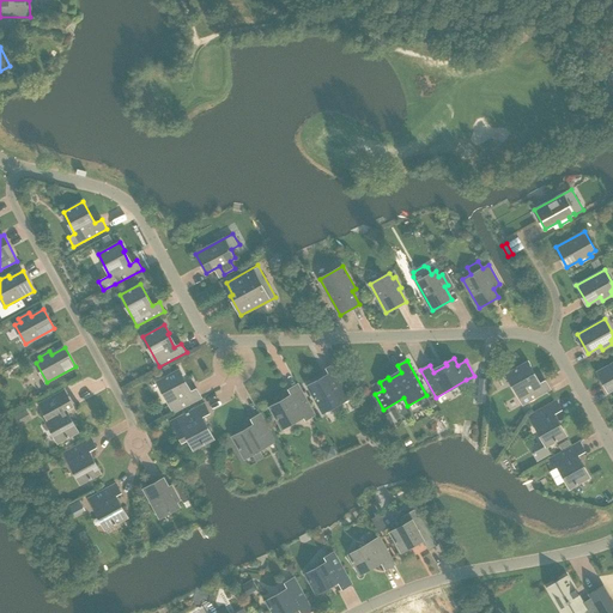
[(532,371),(533,370),(528,362),(507,374),(523,405),(551,389),(545,380),(538,384),(532,371)]
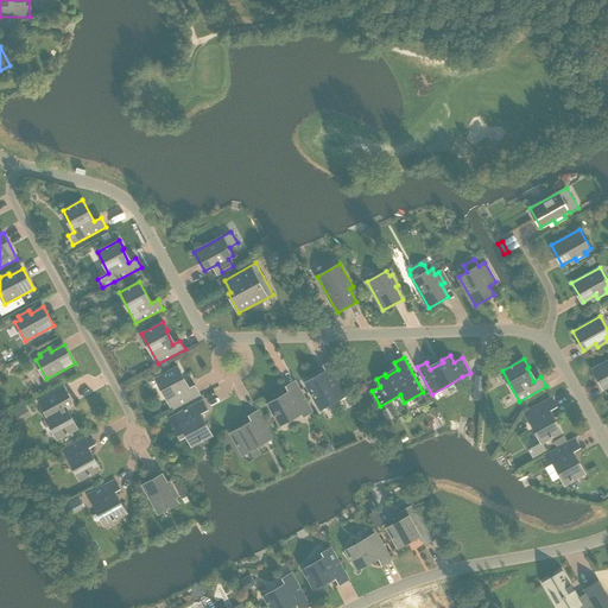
[(321,410),(350,392),(333,360),(324,366),(328,373),(316,380),(315,378),(305,382),(321,410)]
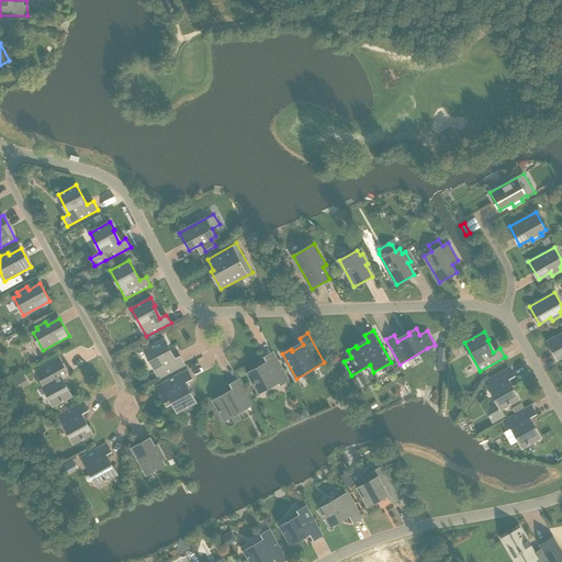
[(561,333),(548,340),(558,359),(561,356),(561,333)]
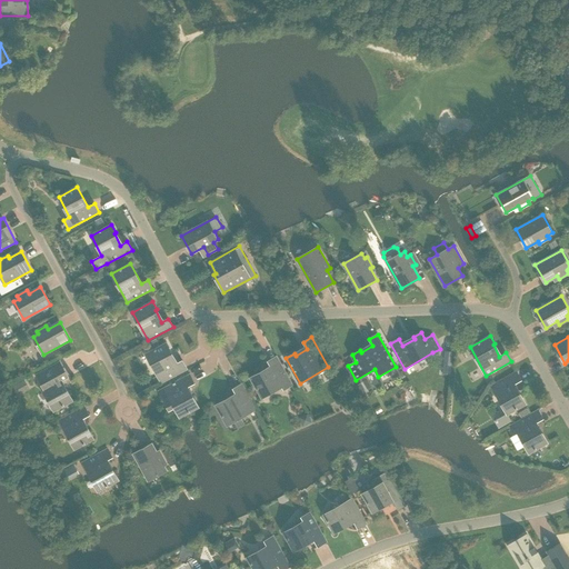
[(169,352),(171,351),(167,343),(146,355),(161,382),(187,369),(182,360),(176,365),(169,352)]
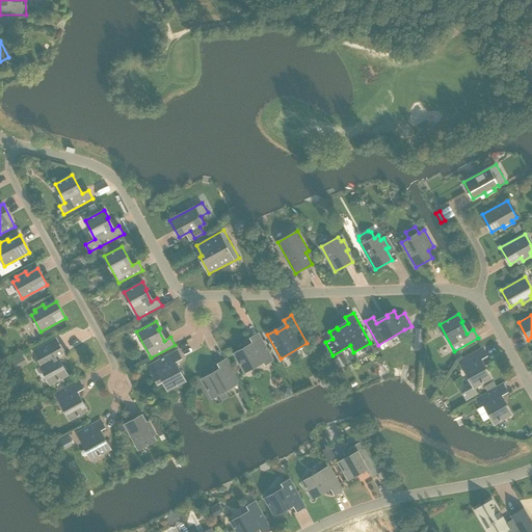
[(422,349),(424,328),(417,328),(415,348),(422,349)]
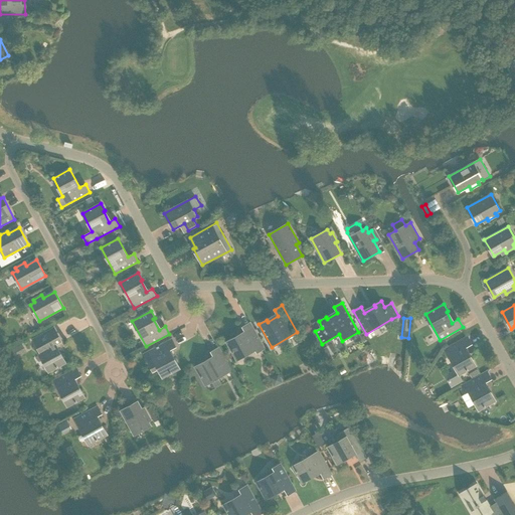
[(234,338),(227,342),(237,360),(255,350),(256,353),(265,348),(250,323),(242,327),(246,333),(235,339),(234,338)]
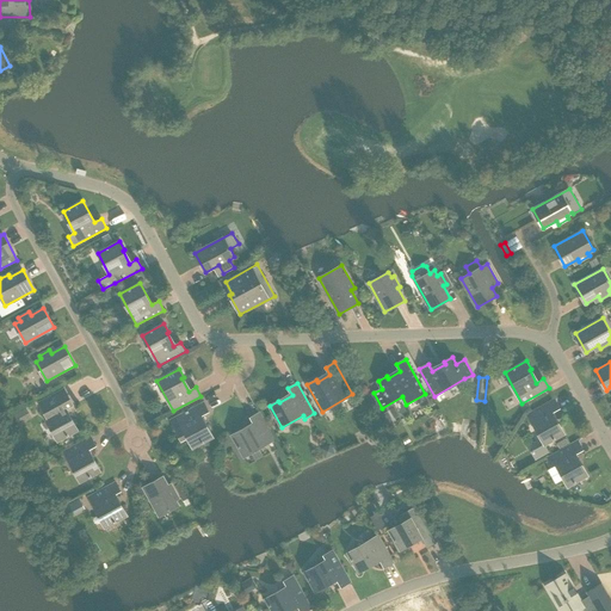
[(42,411),(59,442),(79,430),(67,408),(74,405),(65,387),(38,401),(43,409),(42,411)]
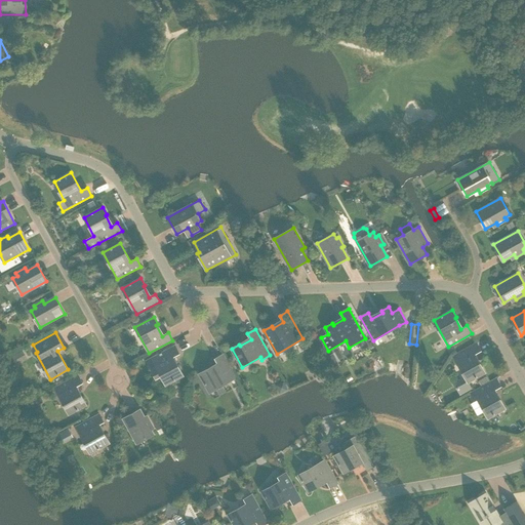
[(453,356),(468,382),(485,372),(475,354),(481,351),(477,342),(453,356)]
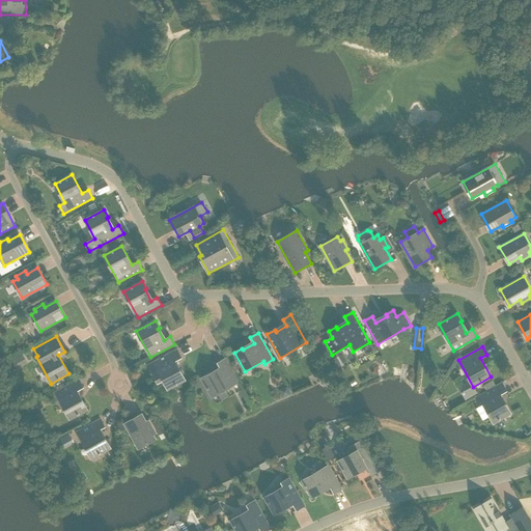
[(168,389),(186,380),(175,361),(182,358),(177,350),(148,365),(158,383),(163,380),(168,389)]
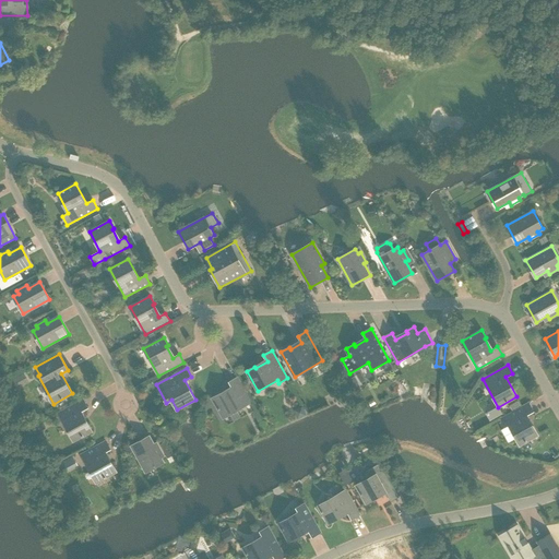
[(16,389),(28,382),(24,373),(12,379),(16,389)]
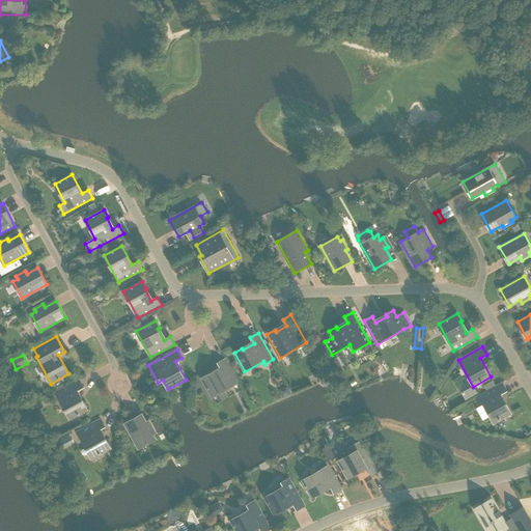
[(337,358),(329,363),(333,369),(340,364),(337,358)]
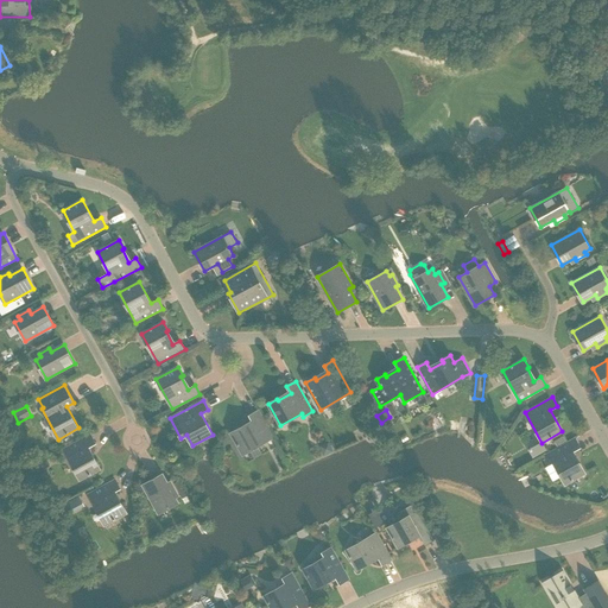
[(240,428),(232,432),(244,455),(273,437),(259,411),(249,416),(253,423),(241,430),(240,428)]
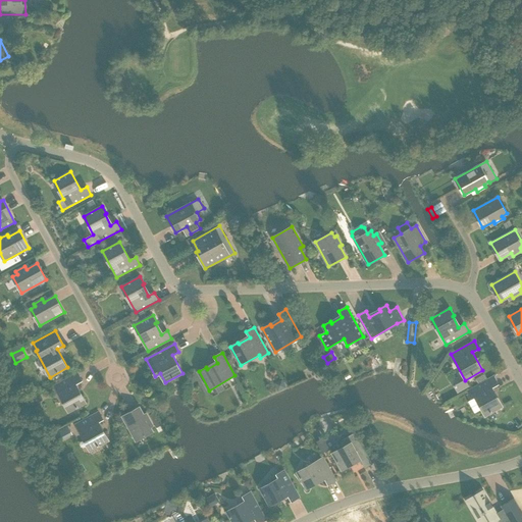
[(312,363),(319,366),(322,358),(318,357),(315,355),(312,363)]
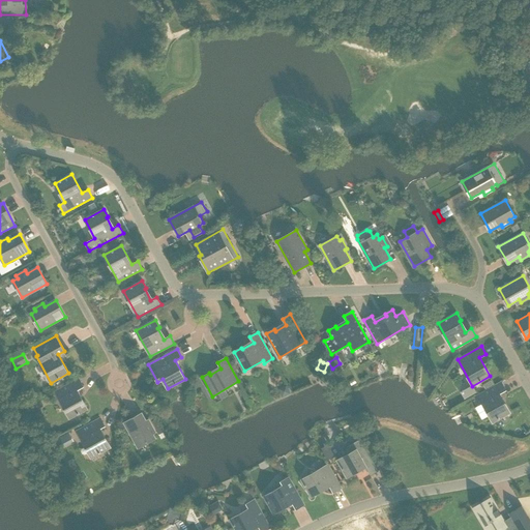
[(70,418),(87,409),(78,390),(84,386),(79,379),(56,391),(70,418)]
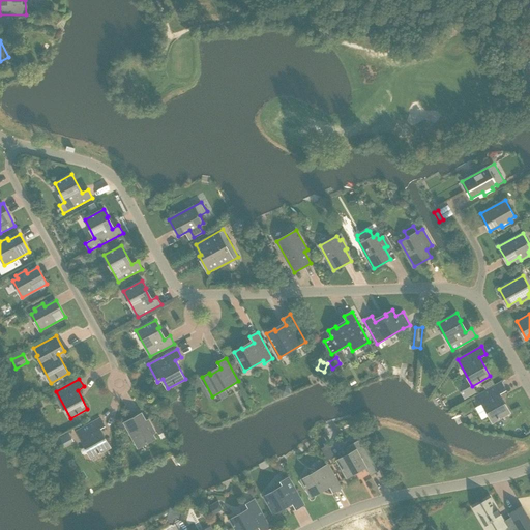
[(501,382),(475,396),(479,405),(482,403),(493,421),(510,412),(500,393),(506,390),(501,382)]
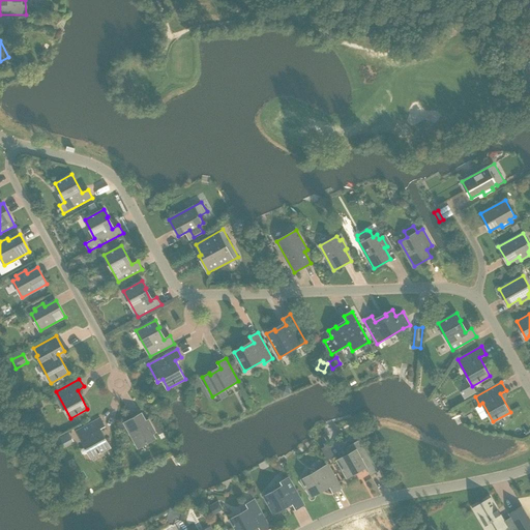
[(153,434),(155,432),(150,423),(148,424),(142,413),(125,422),(139,447),(155,438),(153,434)]
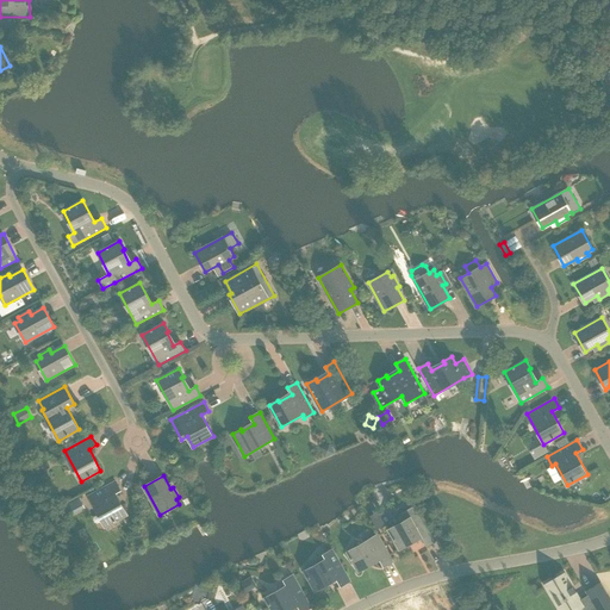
[(113,495),(120,490),(116,481),(88,496),(105,527),(128,515),(123,505),(120,506),(113,495)]
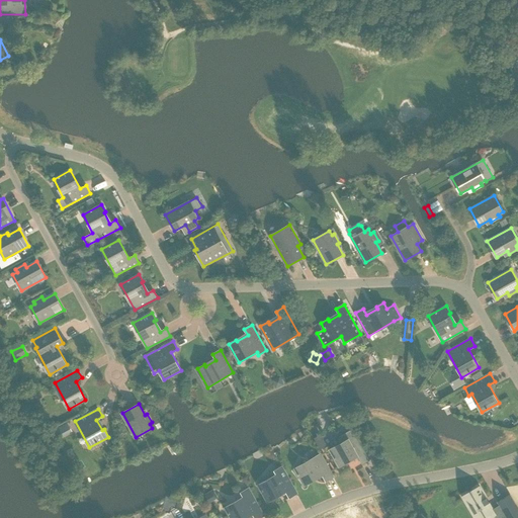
[(362,464),(370,460),(352,429),(338,437),(342,443),(330,449),(340,466),(358,456),(362,464)]
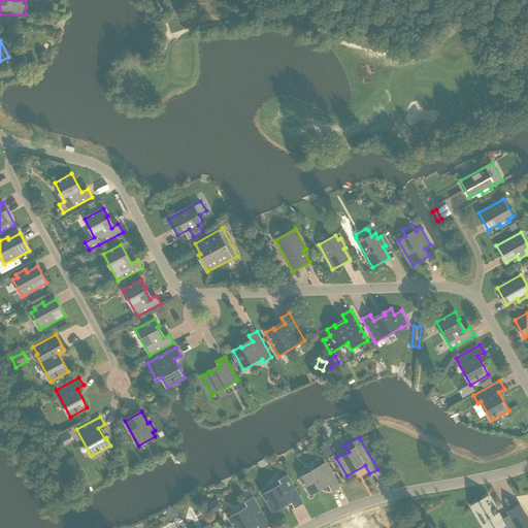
[(340,486),(327,463),(300,477),(310,495),(310,494),(309,492),(328,482),(332,491),(340,486)]
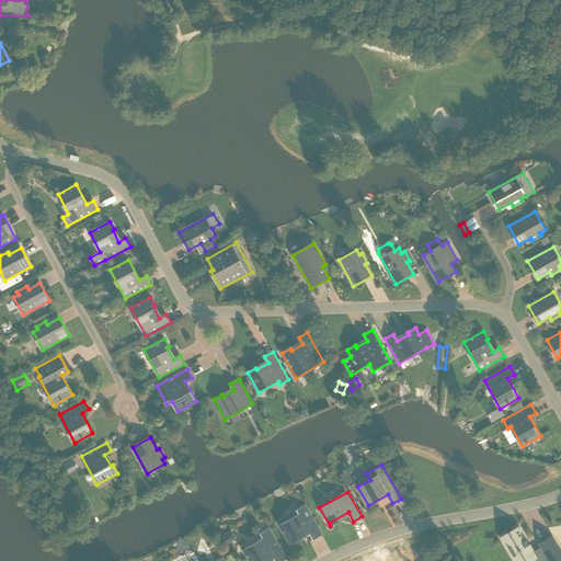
[(290,544),(289,540),(308,529),(313,539),(322,535),(305,504),(297,510),(299,514),(279,525),(290,544)]
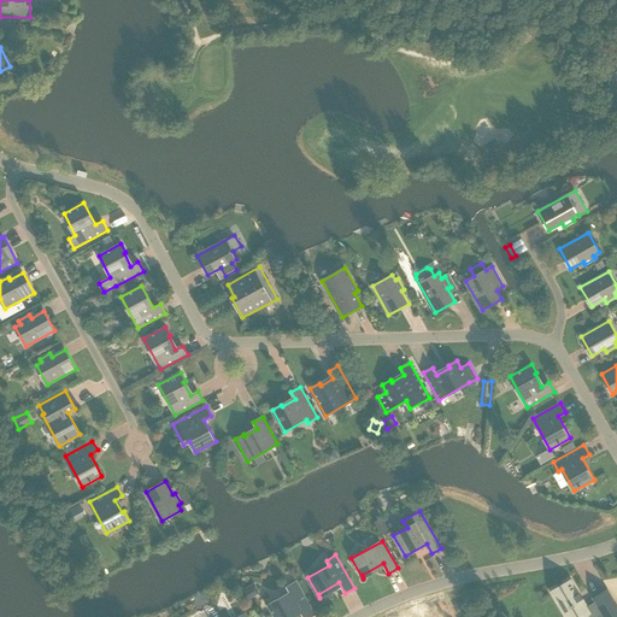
[(568,616),(579,616),(588,611),(570,580),(552,591),(568,616)]
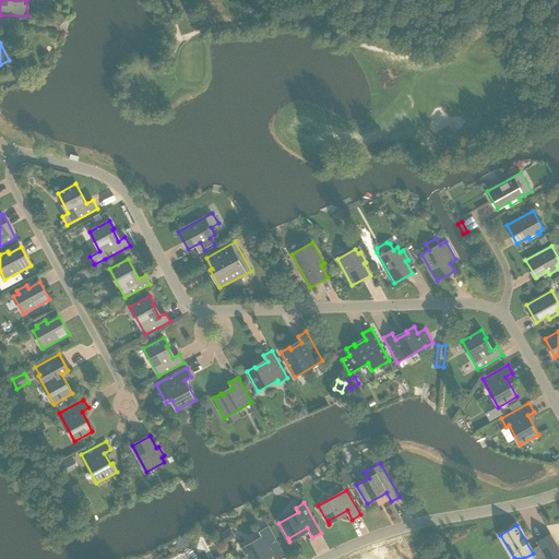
[(275,558),(280,558),(285,557),(269,527),(260,532),(263,536),(244,547),(249,558),(259,558),(272,552),(275,558)]
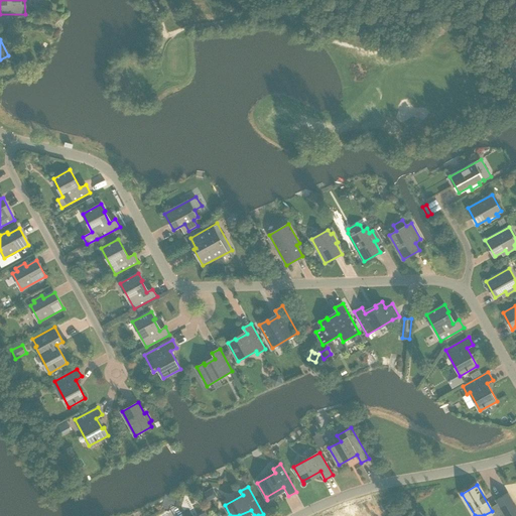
[(496,500),(505,515),(515,515),(515,506),(508,493),(496,500)]
